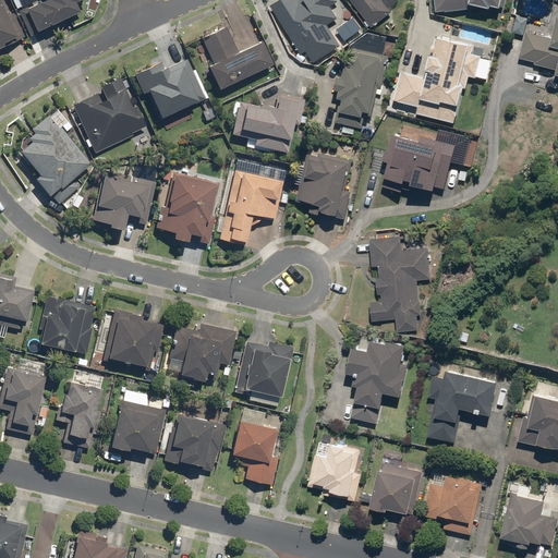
[(10,13),(2,0),(0,0),(0,49),(25,38),(13,12),(10,13)]
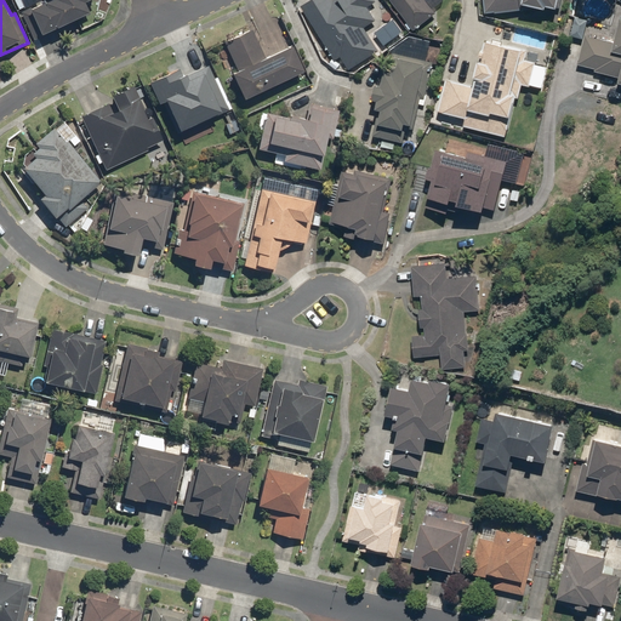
[(46,0),(47,1),(20,13),(33,41),(89,16),(83,4),(90,0),(46,0)]
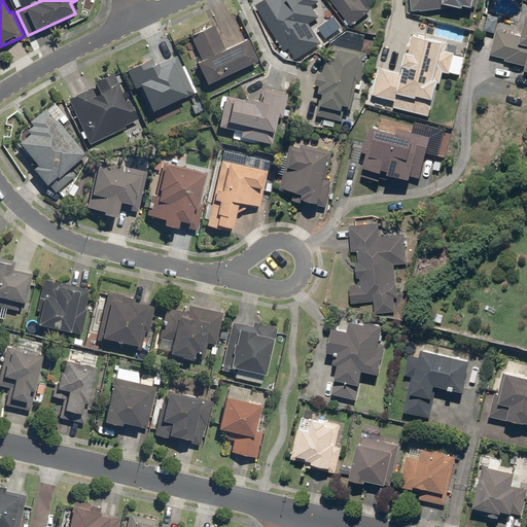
[(261,0),(254,5),(284,51),(288,48),(295,60),(321,43),(309,23),(319,16),(312,6),(319,2),(318,0),(261,0)]
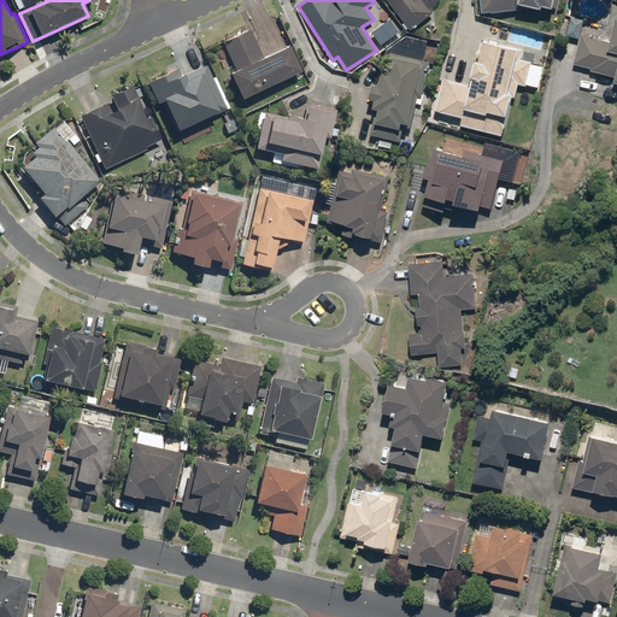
[(386,0),(410,30),(434,13),(429,7),(439,0),(386,0)]
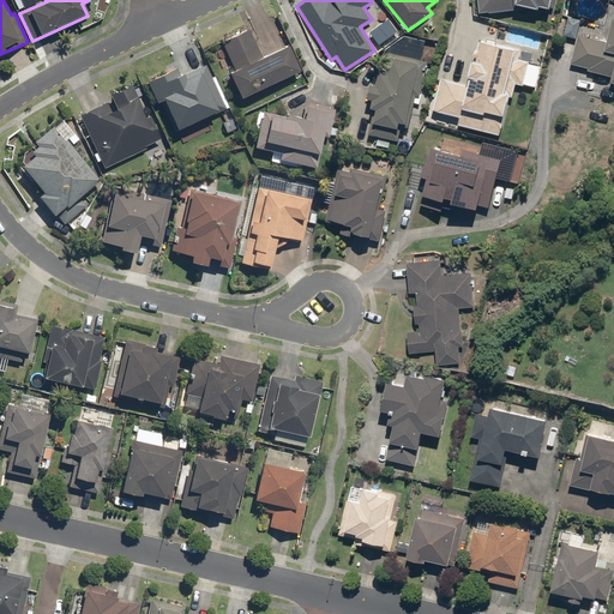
[(475,0),(477,13),(529,8),(539,10),(539,7),(552,10),(554,0),(475,0)]
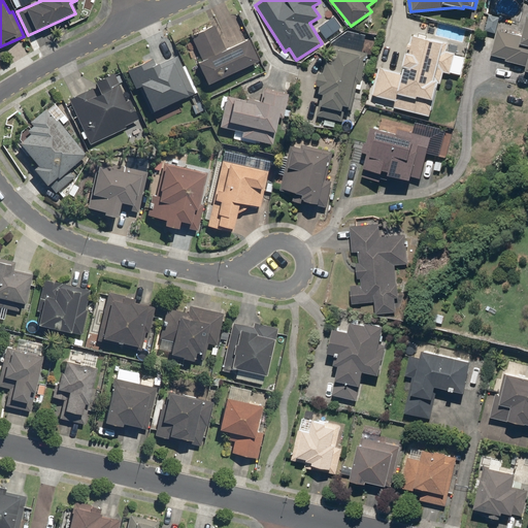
[(524,70),(527,70),(527,15),(526,15),(521,35),(497,30),(491,55),(505,58),(504,61),(525,66),(524,70)]
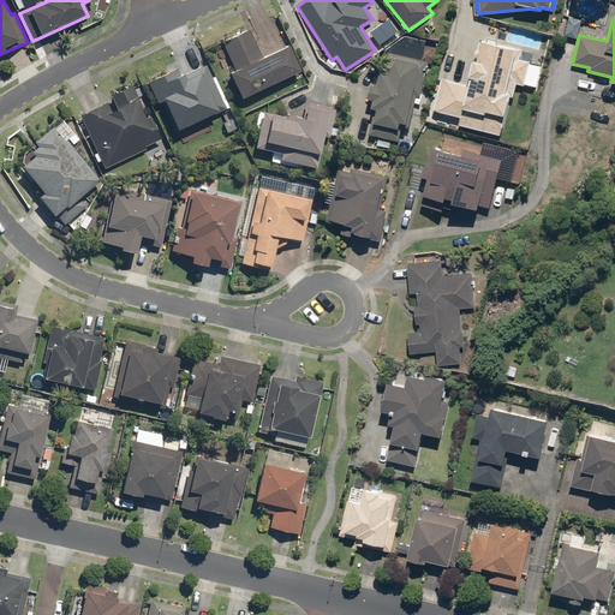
[(226,72),(238,99),(298,71),(286,45),(262,57),(249,28),(221,41),(234,69),(226,72)]
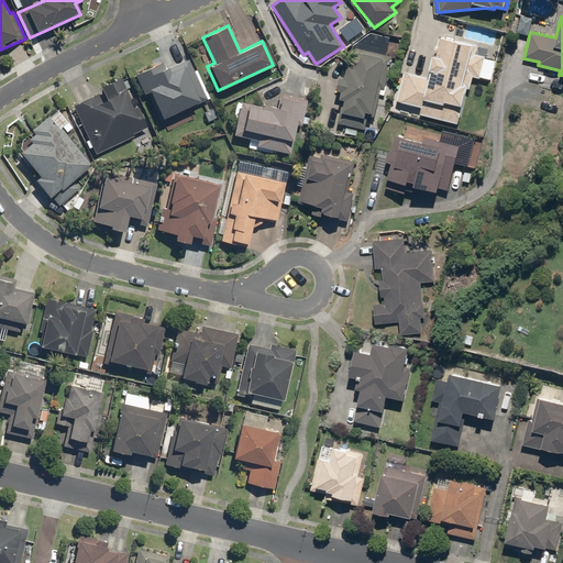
[(419,114),(459,124),(471,76),(479,78),(481,76),(490,78),(494,63),(484,61),(485,56),(476,54),(478,45),(438,35),(428,77),(404,72),(396,101),(421,108),(419,114)]
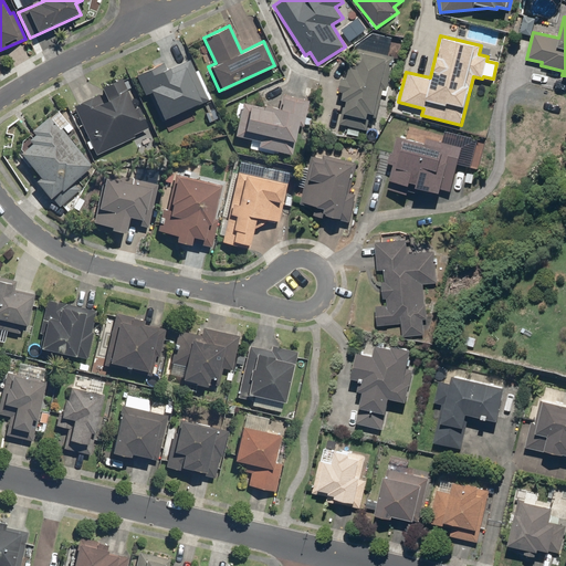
[(377,133),(395,55),(358,48),(355,60),(348,59),(344,79),(341,77),(337,91),(343,92),(341,98),(345,100),(338,124),(377,133)]
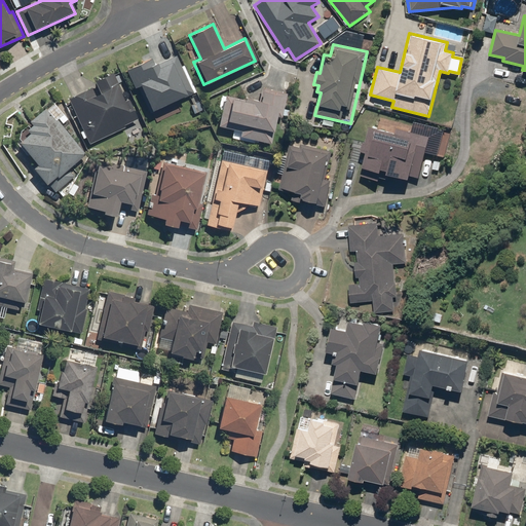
[(151,58),(124,70),(133,88),(137,86),(149,113),(193,94),(176,55),(154,65),(151,58)]
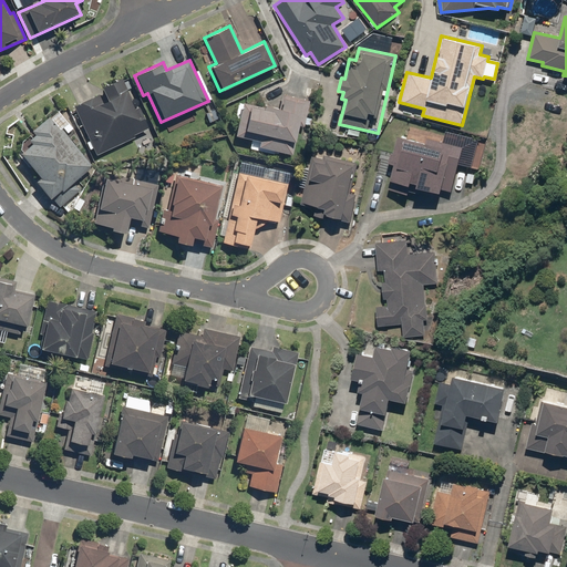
[(72,105),(95,156),(148,131),(137,106),(134,109),(120,78),(100,86),(105,100),(101,101),(98,94),(72,105)]
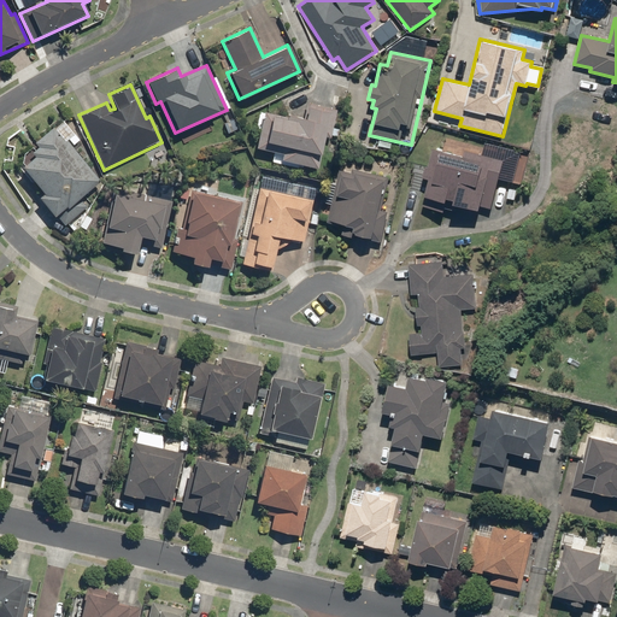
[(328,142),(336,110),(306,103),(303,118),(264,109),(254,148),(281,156),(280,160),(316,169),(323,141),(328,142)]
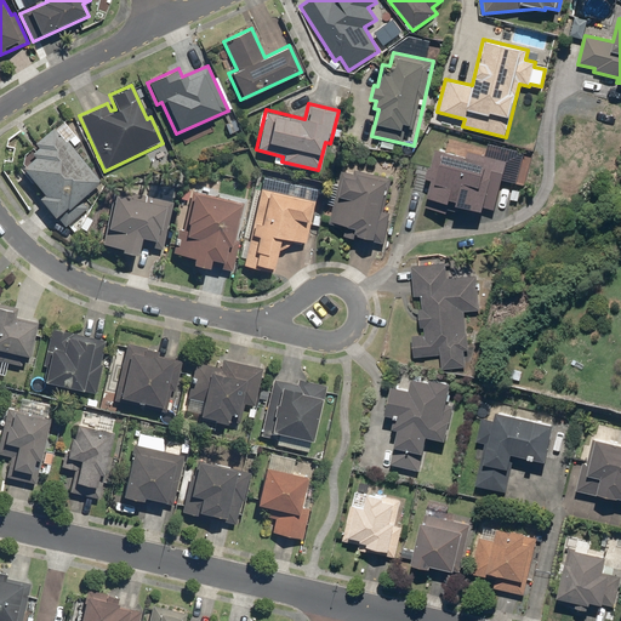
[(74,135),(61,120),(32,143),(35,147),(28,153),(32,157),(17,167),(39,193),(34,198),(52,218),(56,216),(66,227),(87,208),(80,199),(100,182),(66,142),(74,135)]
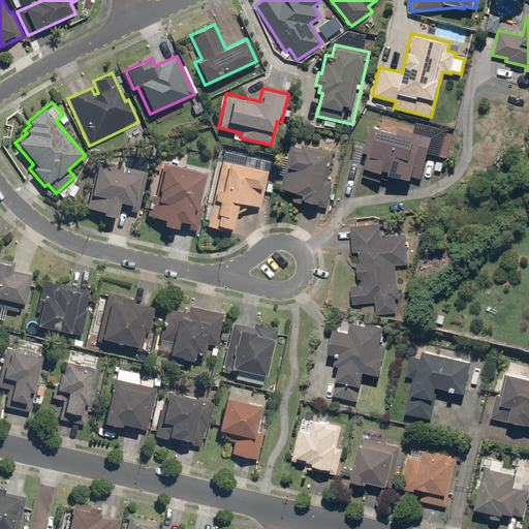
[(424,172),(432,136),(398,129),(397,133),(370,127),(366,144),(364,143),(362,153),(367,154),(362,177),(380,181),(382,173),(410,180),(413,169),(424,172)]
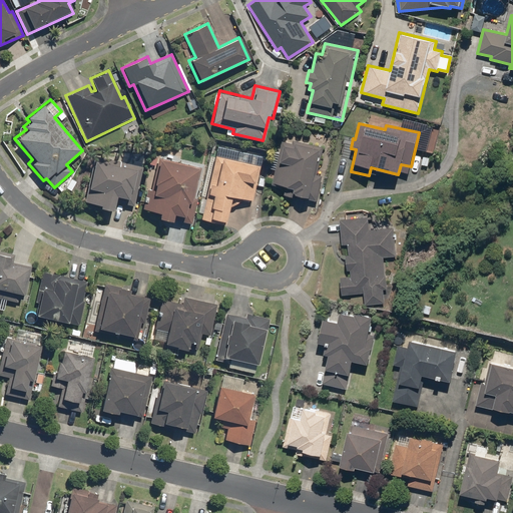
[(312,200),(324,147),(293,140),(292,143),(282,140),(272,184),(286,187),(284,194),(312,200)]
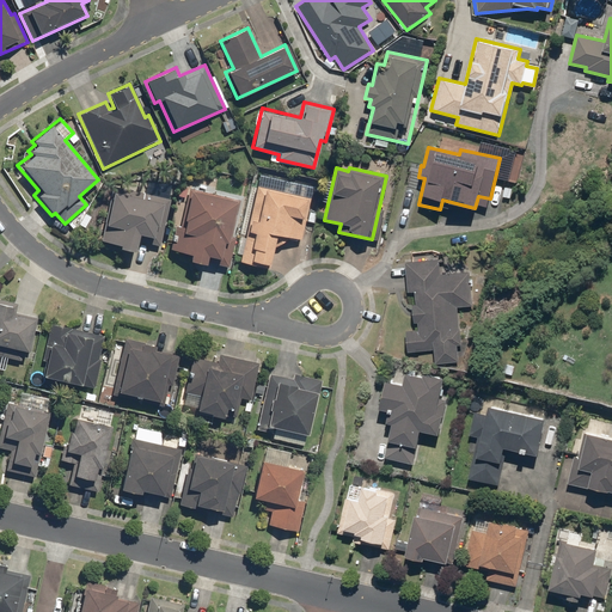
[(256,185),(238,261),(268,268),(275,234),(300,240),(310,199),(256,185)]
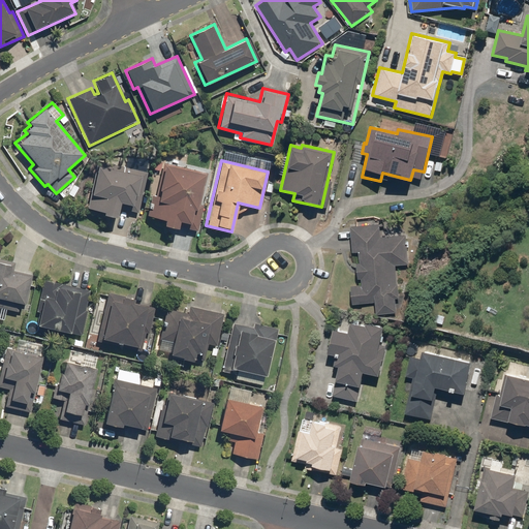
[(161,223),(197,231),(210,173),(162,163),(155,195),(150,194),(146,216),(162,220),(161,223)]
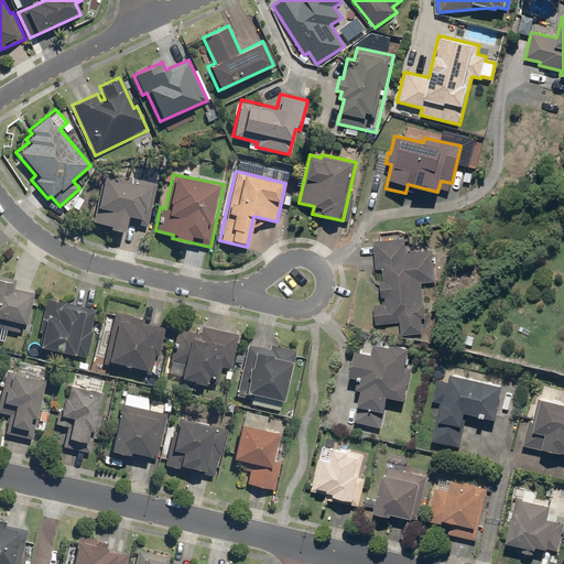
[(148,227),(158,183),(131,177),(130,182),(102,176),(91,223),(108,226),(107,229),(122,232),(125,223),(148,227)]
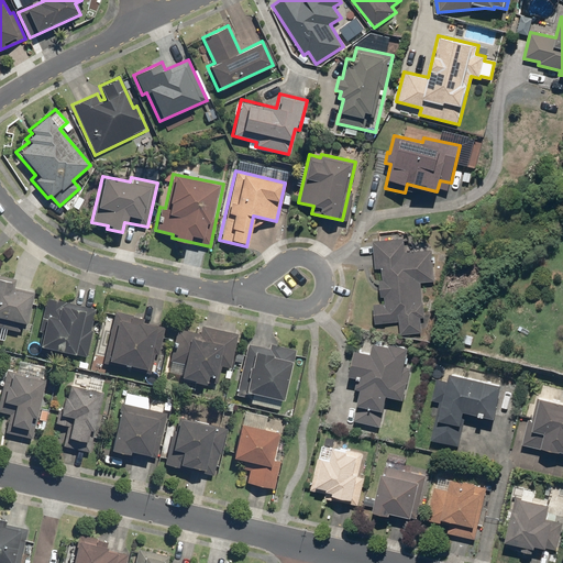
[(404,238),(372,241),(374,268),(382,268),(383,280),(378,280),(379,297),(385,297),(385,304),(373,305),(374,323),(398,321),(399,335),(422,333),(421,318),(424,318),(421,283),(435,282),(432,250),(405,252),(404,238)]
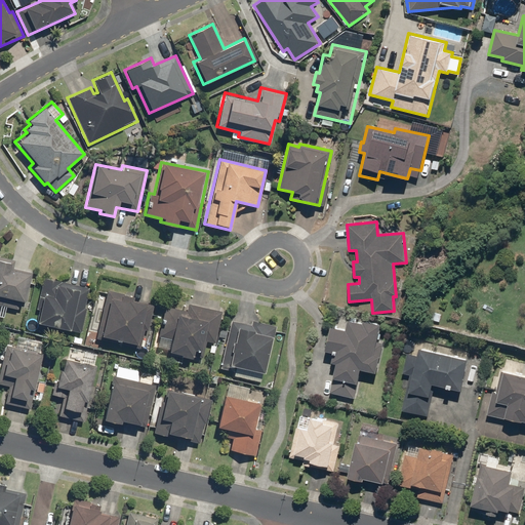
[(14,260),(0,256),(0,306),(23,311),(31,273),(12,269),(14,260)]
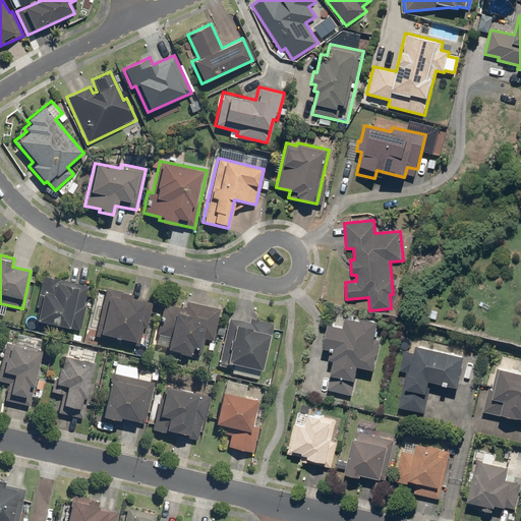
[(89,286),(41,276),(35,306),(37,307),(35,321),(78,331),(89,286)]
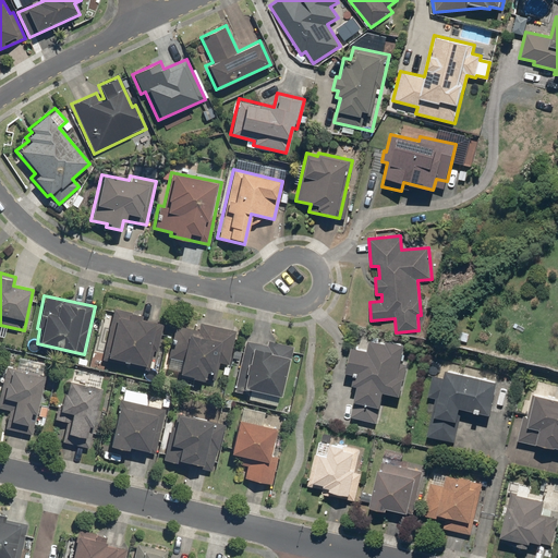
[(112,307),(101,361),(148,371),(153,349),(157,350),(162,325),(141,319),(142,314),(112,307)]
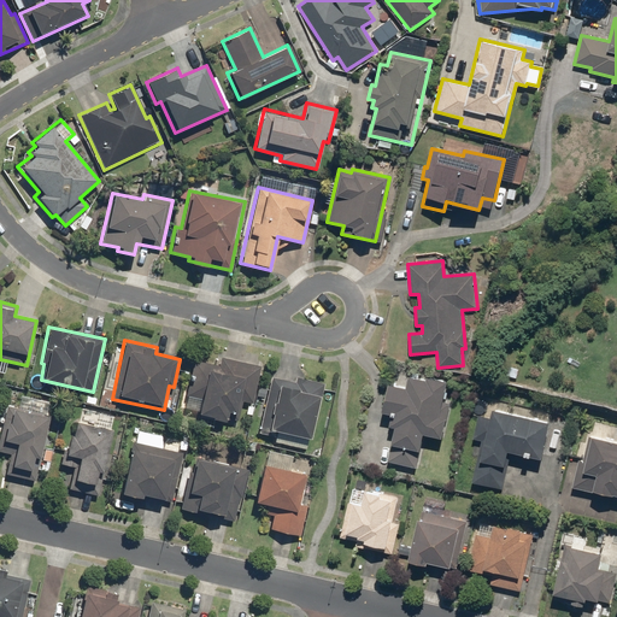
[(251,404),(259,366),(219,357),(217,365),(193,359),(184,395),(199,399),(195,416),(223,422),(225,411),(239,415),(242,401),(251,404)]
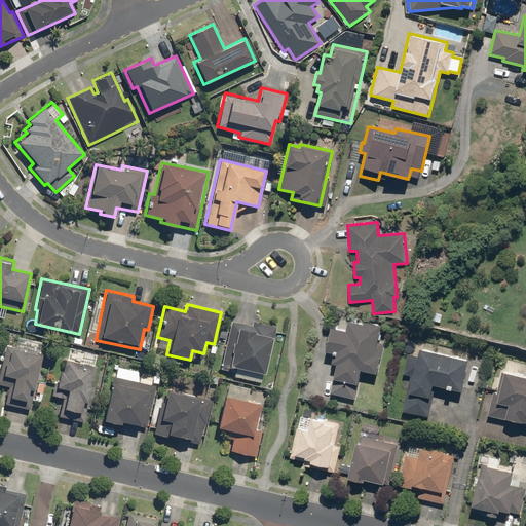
[(374,354),(381,325),(363,321),(363,323),(348,320),(345,331),(330,327),(325,351),(333,353),(331,364),(336,365),(330,393),(354,400),(362,371),(376,374),(380,357),(374,354)]
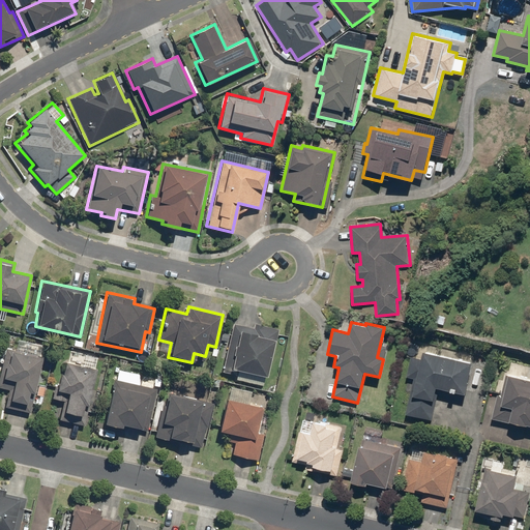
[(265,387),(278,329),(254,324),(253,328),(231,324),(229,334),(222,333),(219,341),(227,343),(221,372),(235,375),(234,380),(265,387)]
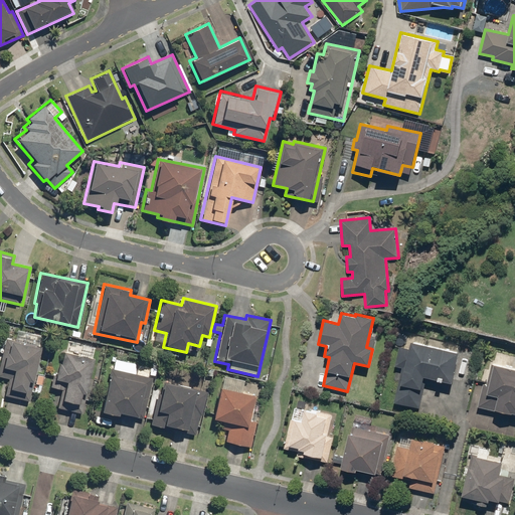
[(3,396),(28,402),(40,347),(4,339),(0,357),(0,377),(7,379),(3,396)]
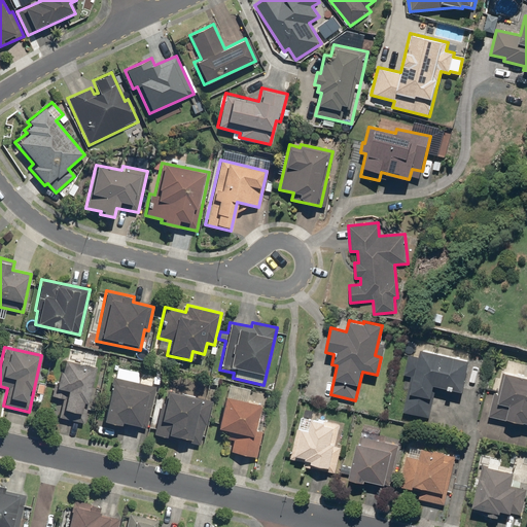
[(411,376),(402,412),(429,418),(436,386),(461,392),(468,360),(420,349),(418,357),(408,354),(402,374),(411,376)]
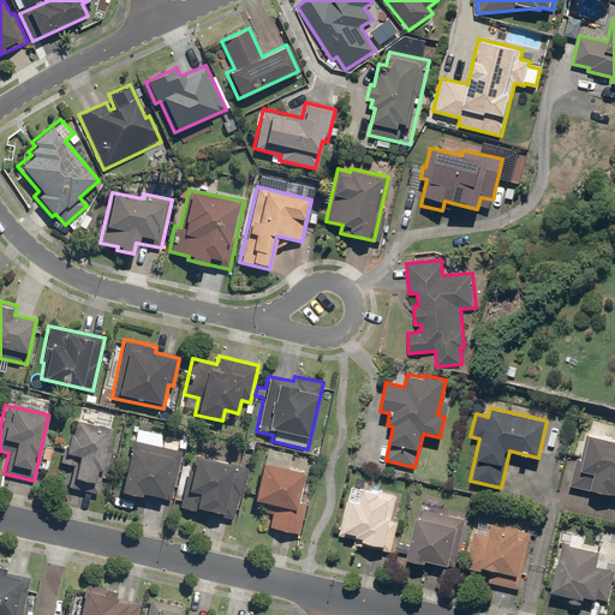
[(67,488),(96,494),(112,427),(72,418),(70,434),(66,433),(63,448),(61,448),(59,463),(72,466),(67,488)]
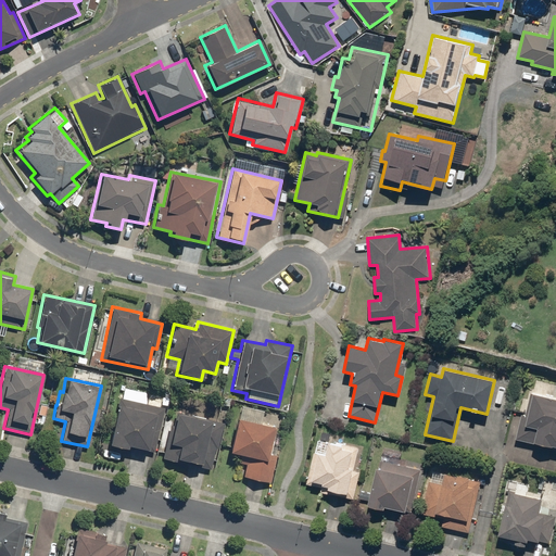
[(117,397),(106,444),(125,449),(126,445),(154,452),(164,407),(137,402),(139,393),(124,390),(122,399),(117,397)]
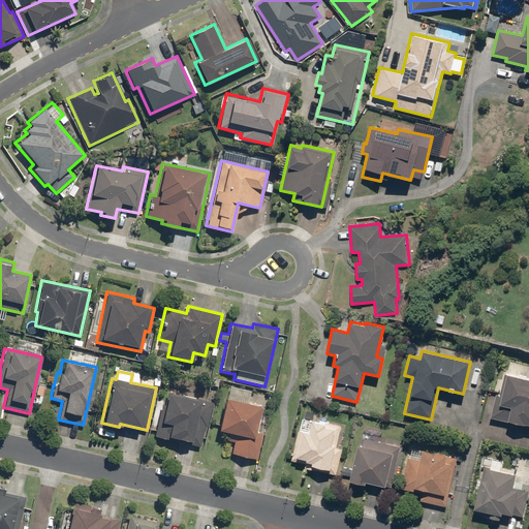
[(495,394),(490,417),(528,427),(528,378),(504,373),(499,395),(495,394)]
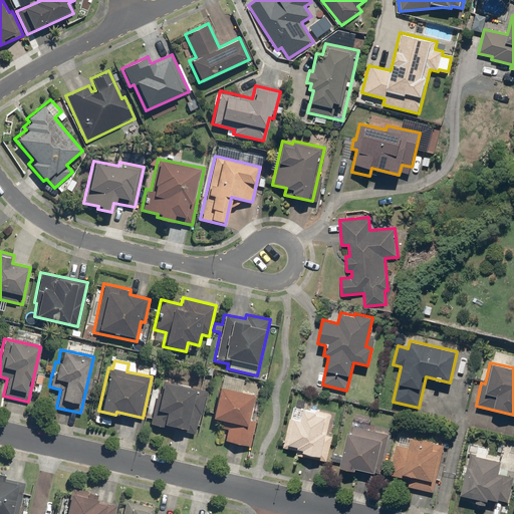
[(224,441),(249,447),(255,421),(246,420),(252,395),(240,392),(243,379),(223,375),(220,388),(217,387),(210,419),(221,421),(220,429),(226,430),(224,441)]
